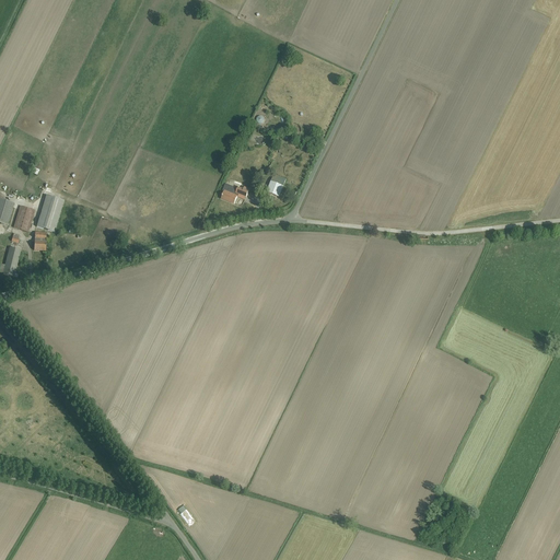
[(273,175),(266,193),(279,198),(287,179),(273,175)]
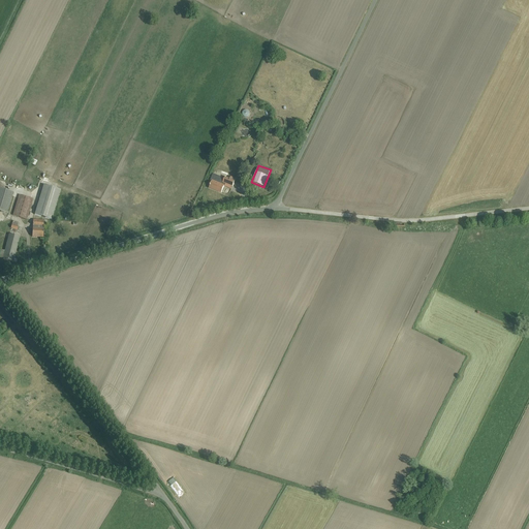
[(224,183),(231,186),(232,187),(236,179),(230,177),(230,179),(225,177),(224,179),(213,174),(211,180),(212,181),(209,188),(221,193),(224,186),(223,185),(224,183)]
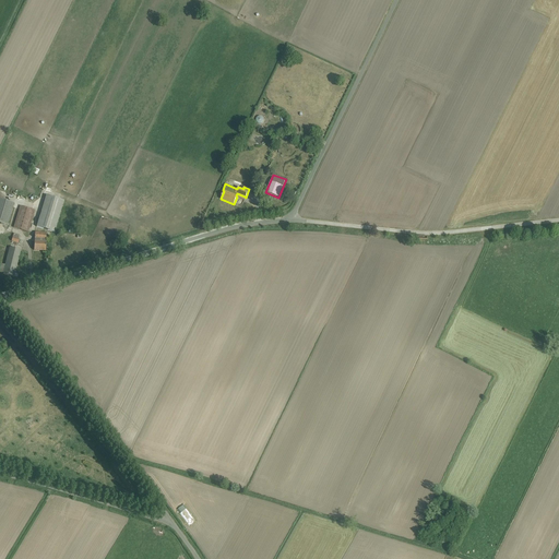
[(15,204),(0,199),(0,224),(8,227),(15,204)]
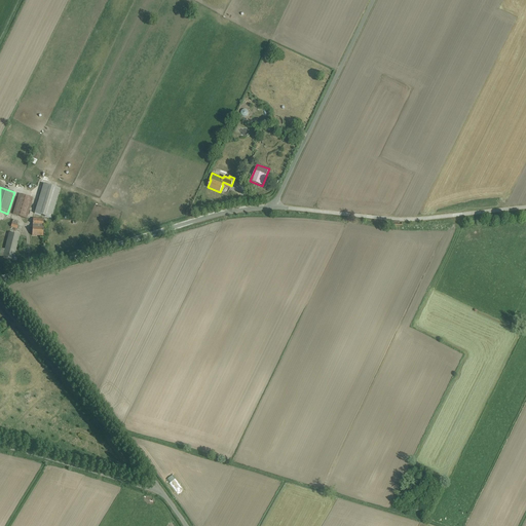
[(34,198),(20,194),(13,216),(28,220),(34,198)]
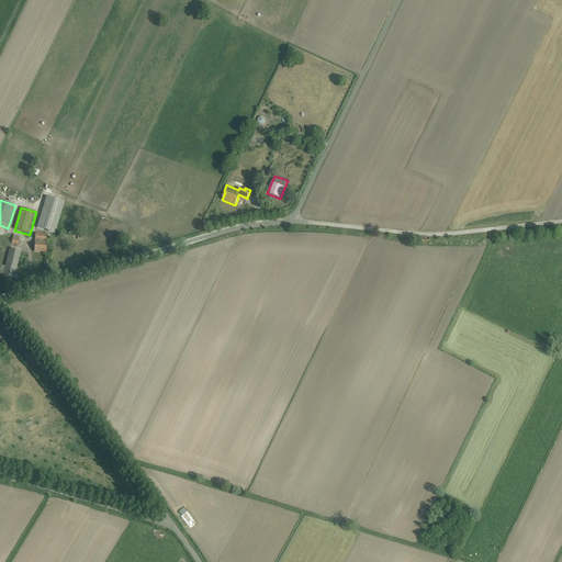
[(40,214),(37,233),(46,234),(48,215),(40,214)]
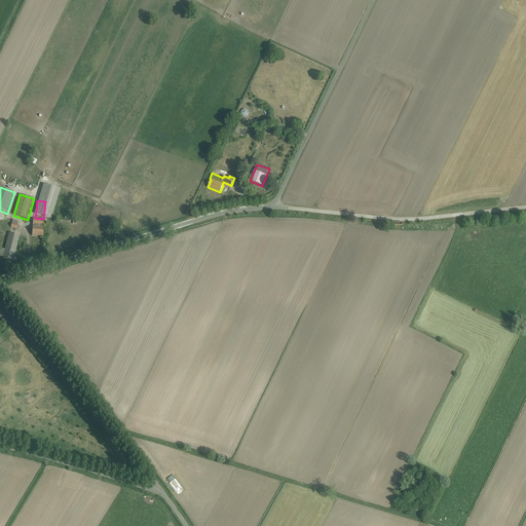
[(44,219),(33,219),(32,236),(43,237),(44,219)]
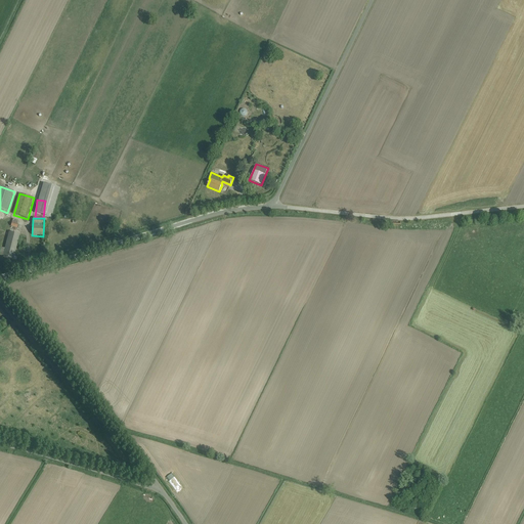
[(20,234),(10,232),(3,258),(13,260),(20,234)]
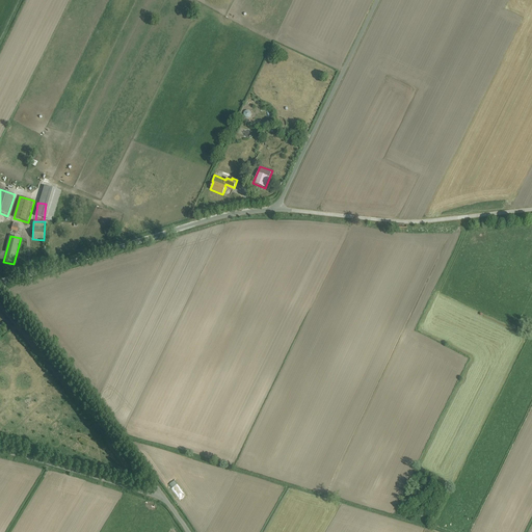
All buildings are outlined.
